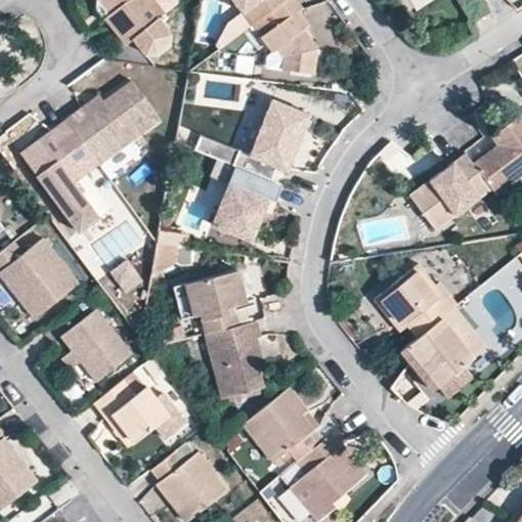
[(106,14),(114,8),(107,0),(95,0),(106,14)]
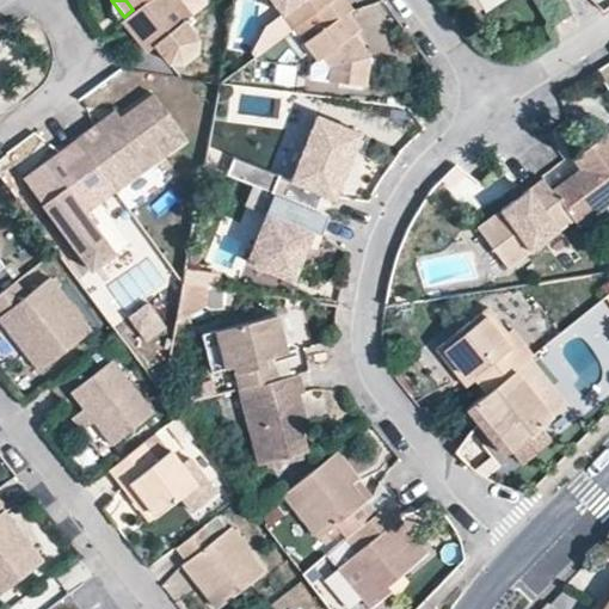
[(125,0),(133,10),(124,17),(149,48),(154,44),(168,61),(184,62),(197,51),(200,35),(185,18),(171,0),(125,0)]
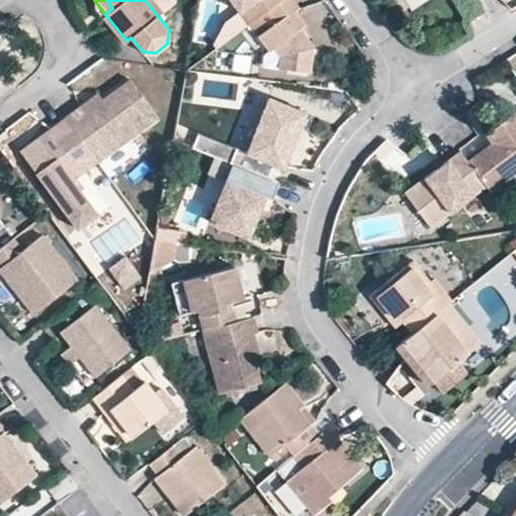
[(145,0),(157,15),(175,0),(145,0)]
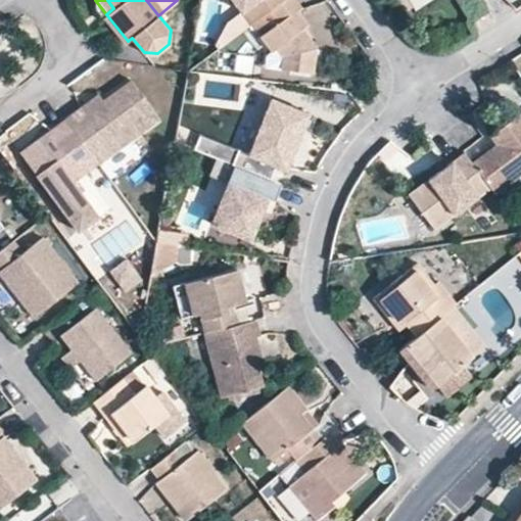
[(232,0),(249,25),(252,22),(282,0),(232,0)]
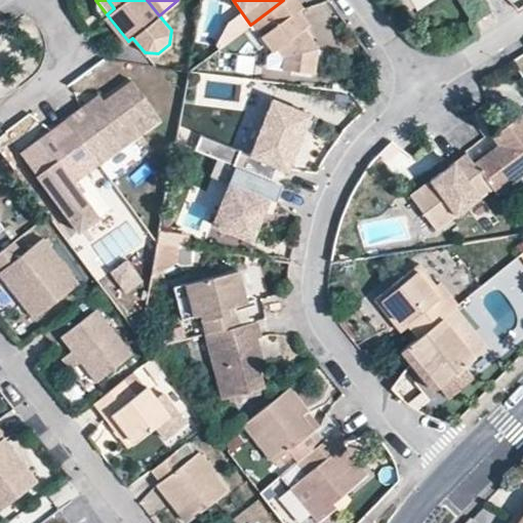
[(302,8),(295,0),(283,0),(253,23),(263,36),(259,38),(266,46),(271,53),(280,47),(286,54),(284,70),(313,75),(317,47),(305,30),(310,26),(298,10),(302,8)]
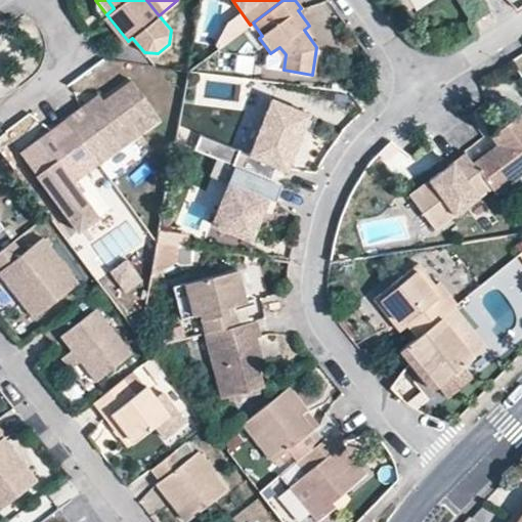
[(264,67),(284,70),(286,54),(279,47),(270,53),(265,46),(264,67)]
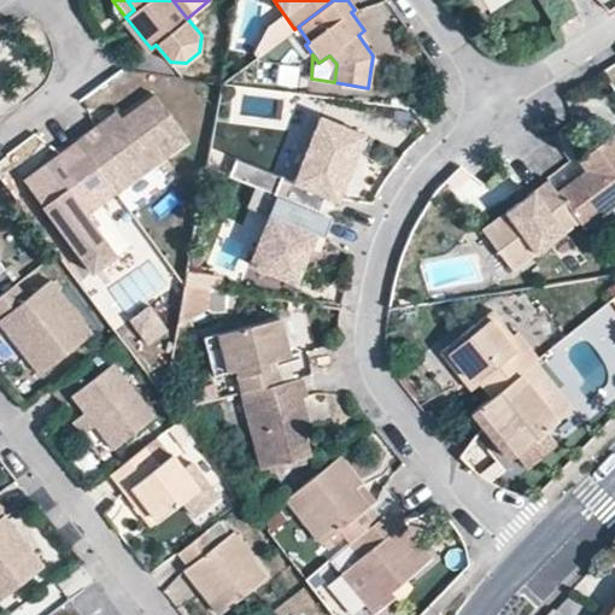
[(86,133),(127,188),(200,136),(165,88),(129,113),(109,129),(103,121),(86,133)]
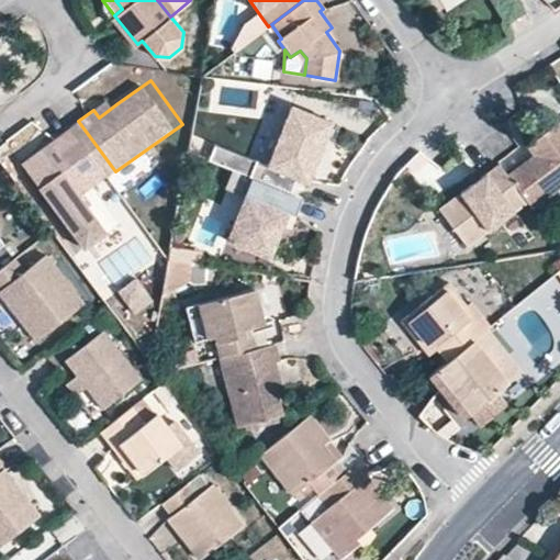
[(113,97),(93,110),(99,118),(118,103),(113,97)]
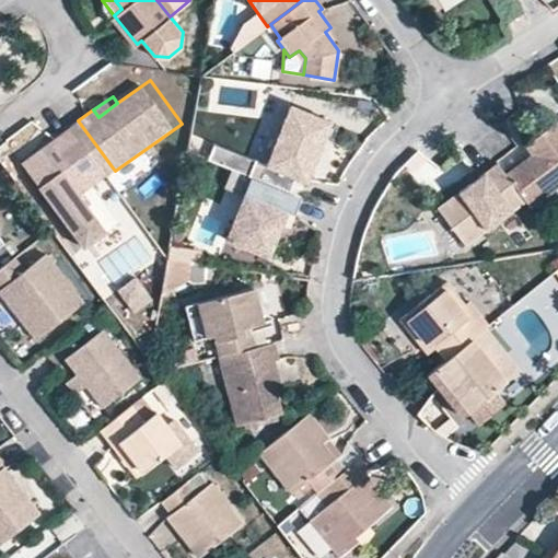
[(311,178),(321,154),(335,120),(292,103),(266,164),(254,160),(247,176),(252,177),(290,193),(297,176),(310,182),(311,178)]
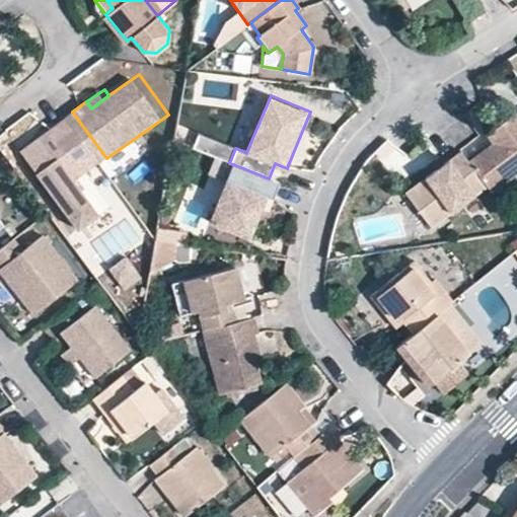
[(501,146),(476,162),(490,180),(516,162),(516,103),(488,125),(498,140),(501,146)]
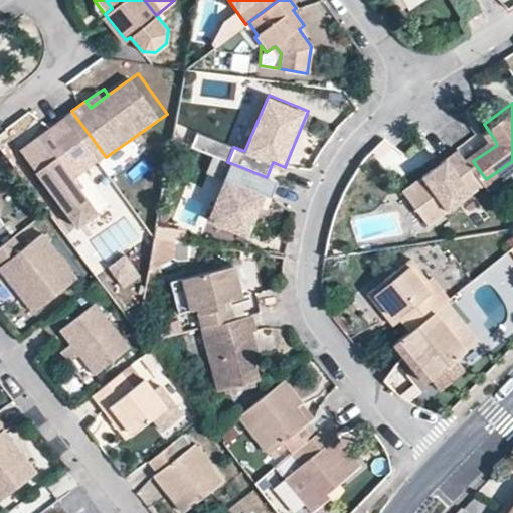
[(92,167),(106,157),(71,111),(53,124),(67,146),(40,166),(71,208),(82,223),(116,200),(92,167)]
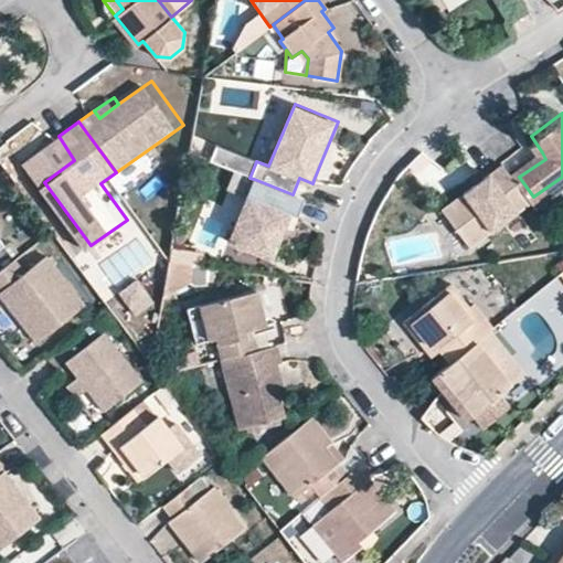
[(28,158),(44,182),(74,160),(59,136),(28,158)]
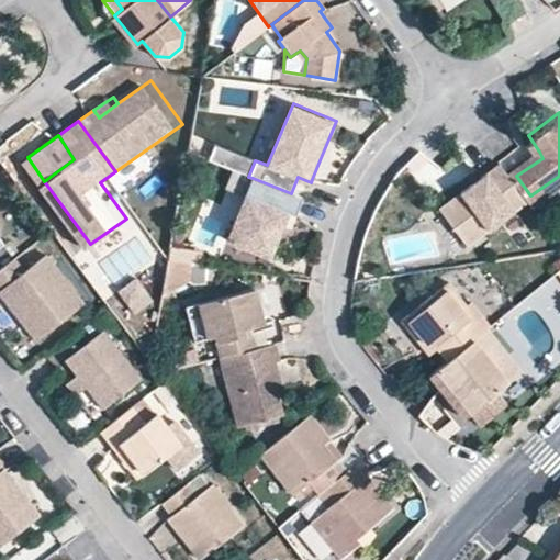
[(208,159),(248,177),(255,160),(214,144),(208,159)]
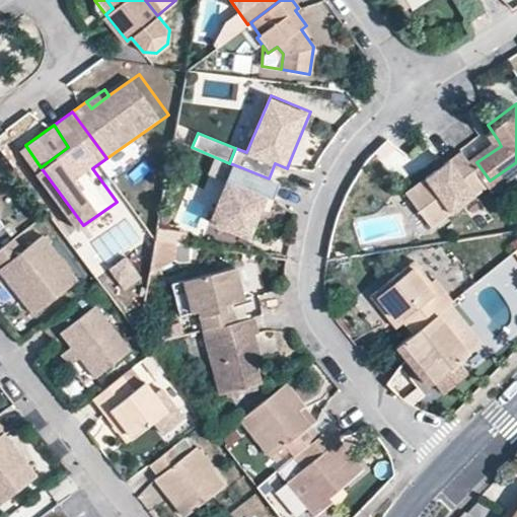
[(498,140),(473,157),(476,162),(501,146),(498,140)]
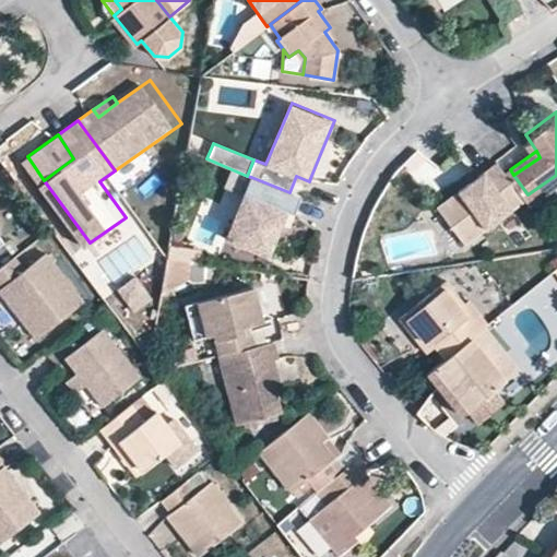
[(328,157),(320,154),(310,178),(318,181),(328,157)]
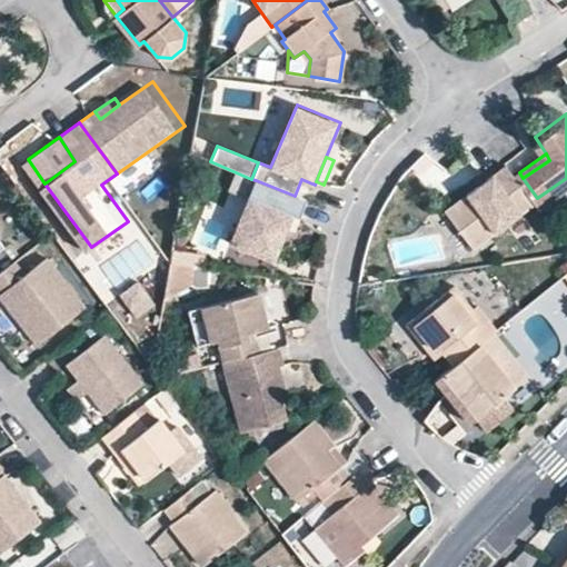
[(523,178),(519,172),(509,159),(448,204),(476,241),(537,198),(523,178)]
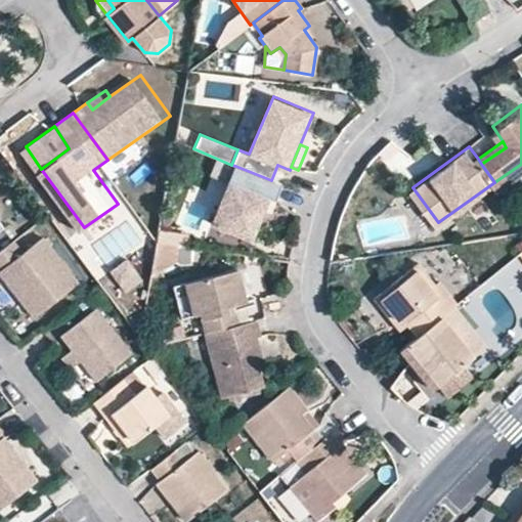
[(271,180),(235,166),(212,222),(252,238),(263,212),(271,215),(284,185),(271,180)]
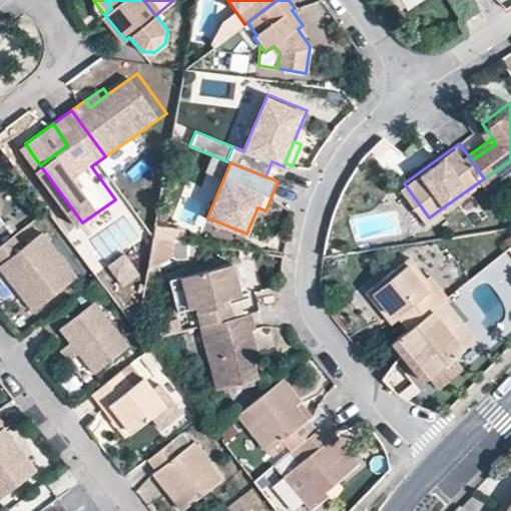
[(172,257),(175,231),(155,228),(150,252),(172,257)]
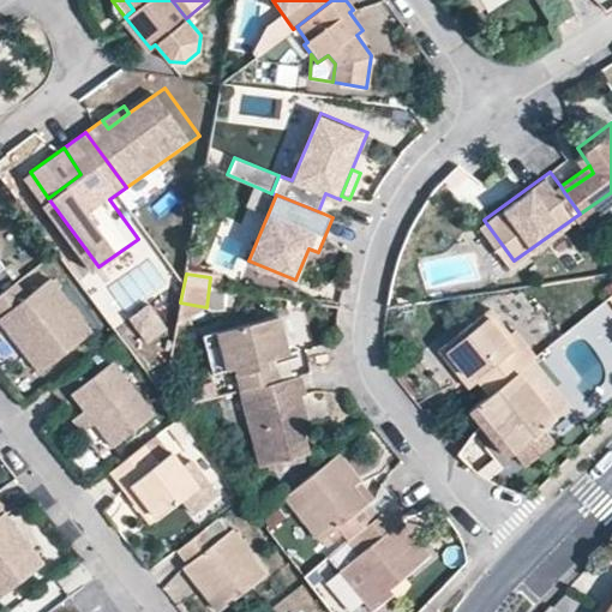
[(49,280),(27,298),(16,285),(0,297),(0,324),(39,373),(91,334),(49,280)]
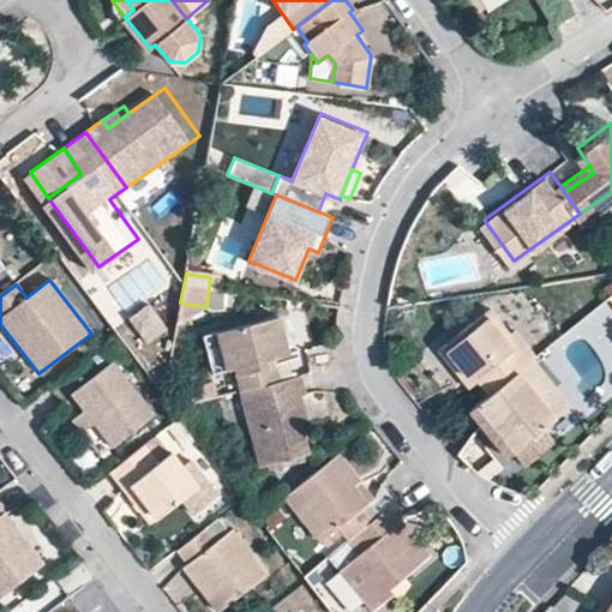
[(150,305),(131,318),(148,343),(167,330),(150,305)]
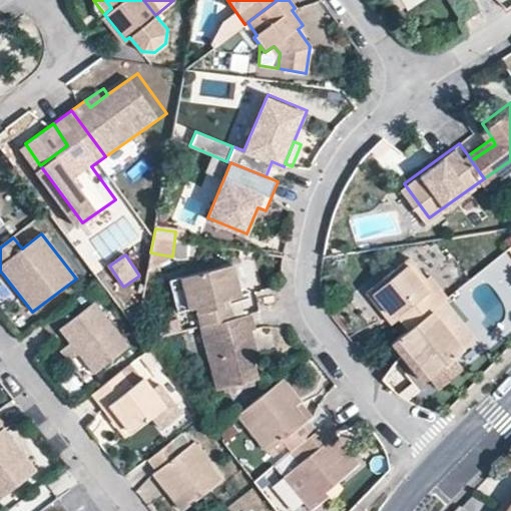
[(396,312),(402,319),(411,331),(435,312),(448,302),(451,300),(433,277),(428,280),(412,260),(369,294),(388,318),(396,312)]
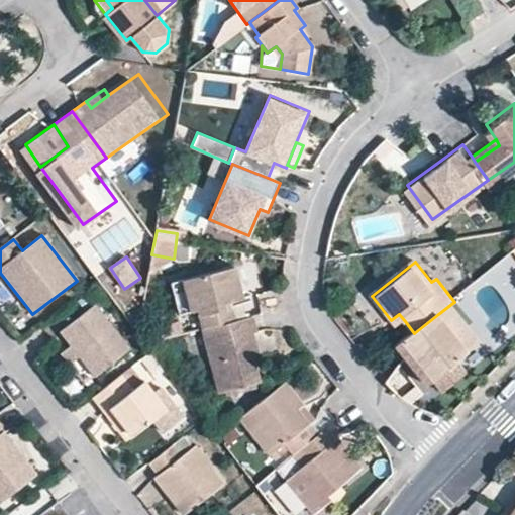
[(183,277),(192,310),(204,307),(209,325),(234,319),(229,300),(242,297),(233,264),(183,277)]
